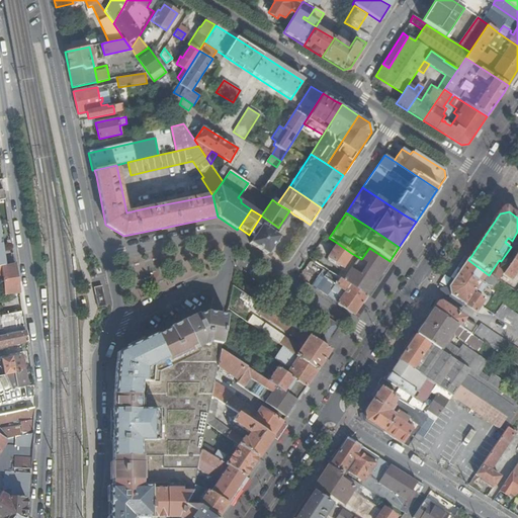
[(253,238),(252,240),(251,240),(264,249),(273,234),(275,232),(278,228),(274,225),(261,216),(249,235),(253,238)]
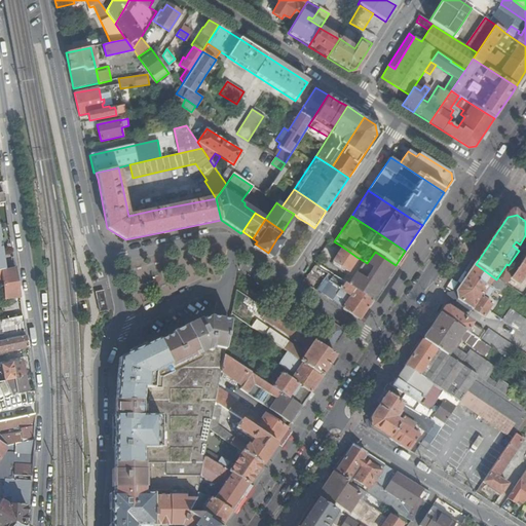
[(282,240),(277,237),(268,253),(265,256),(269,258),(282,240)]
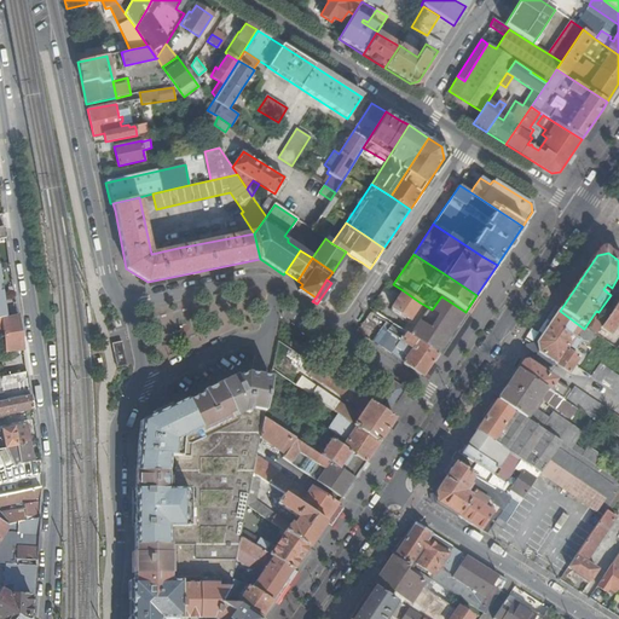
[(316,298),(300,287),(298,291),(312,301),(316,298)]
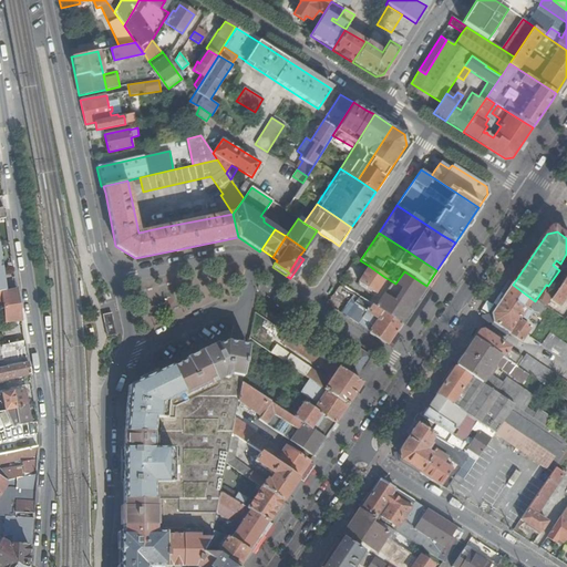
[(374,292),(384,277),(369,266),(359,281),(374,292)]
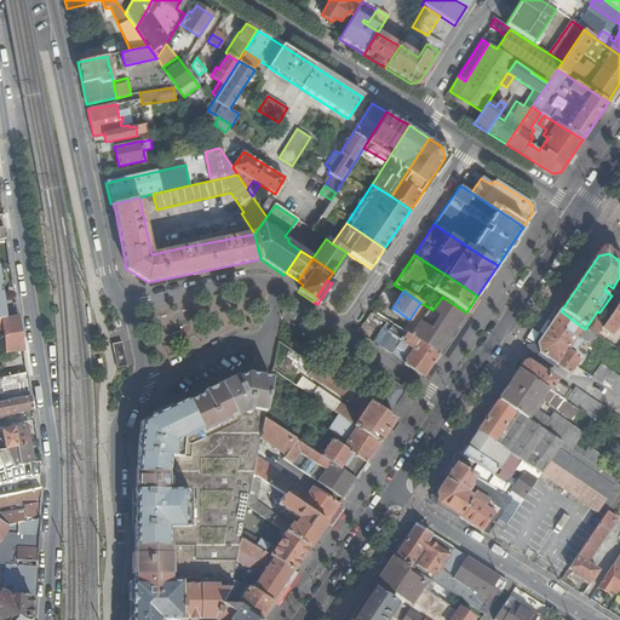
[(432,310),(457,327),(466,313),(442,297),(432,310)]
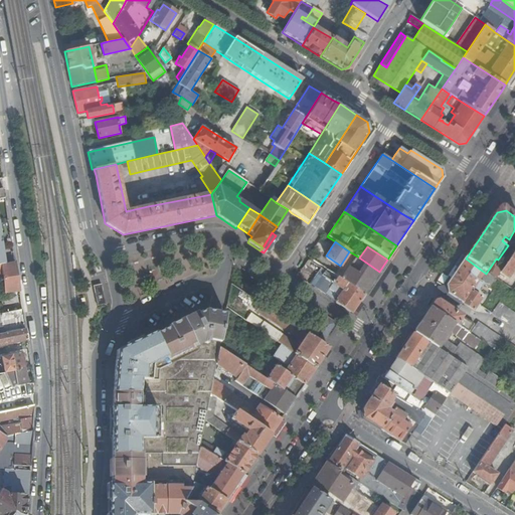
[(514,272),(514,254),(505,270),(502,275),(510,280),(514,272)]
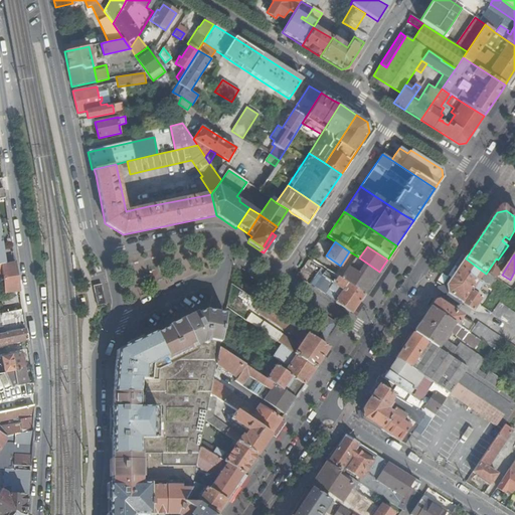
[(341,279),(364,295),(379,272),(359,258),(356,255),(341,279)]
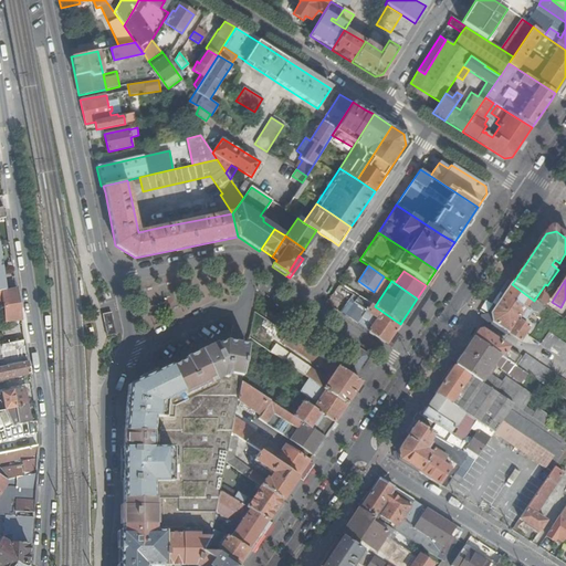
[(534,301),(512,284),(491,315),(493,324),(510,335),(507,337),(511,339),(513,337),(521,343),(530,331),(519,323),(522,318),(525,321),(530,314),(536,318),(544,307),(538,303),(534,301)]
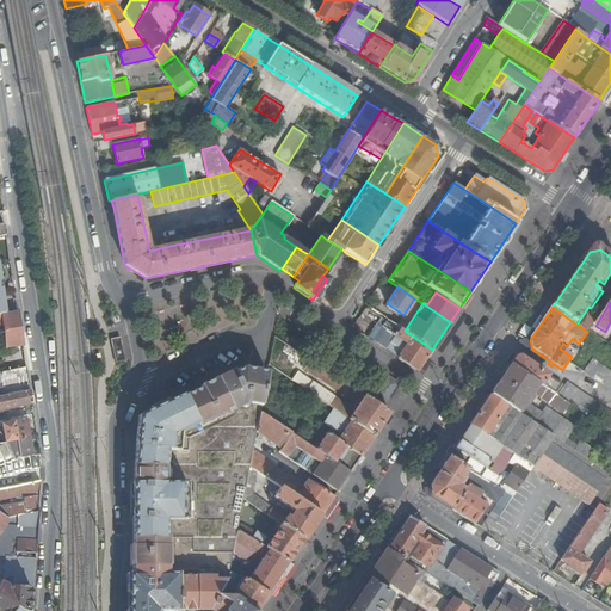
[(4,347),(23,345),(17,310),(5,313),(0,314),(1,323),(4,347)]
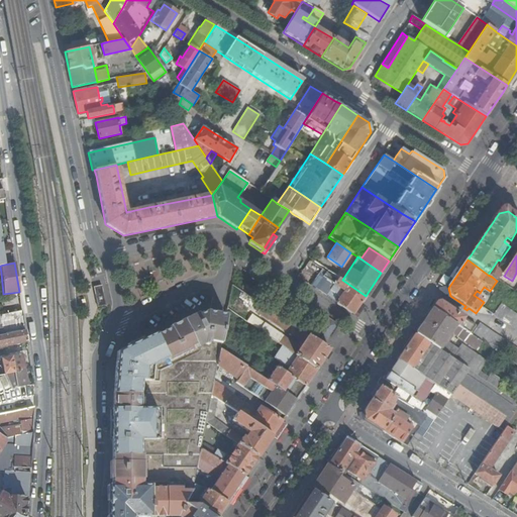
[(507,271),(500,266),(492,277),(497,281),(500,282),(504,276),(507,271)]
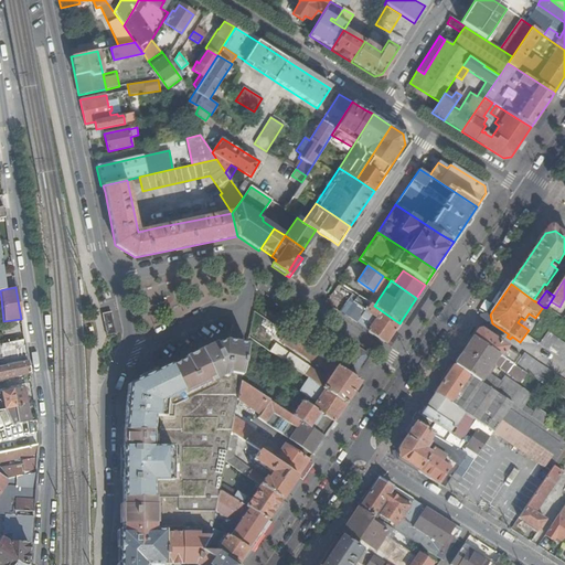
[(326,302),(343,315),(347,310),(351,304),(333,291),(326,302)]
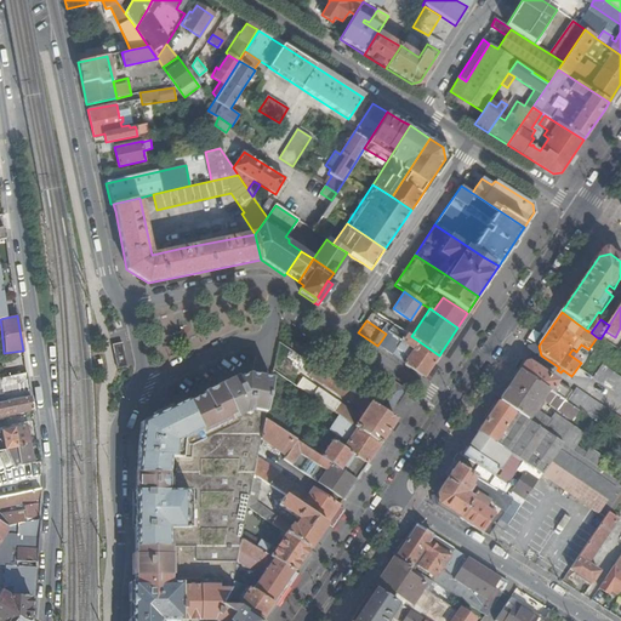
[(411,369),(425,377),(439,355),(411,336),(394,325),(389,332),(387,331),(386,334),(396,340),(391,348),(381,341),(377,346),(411,369)]
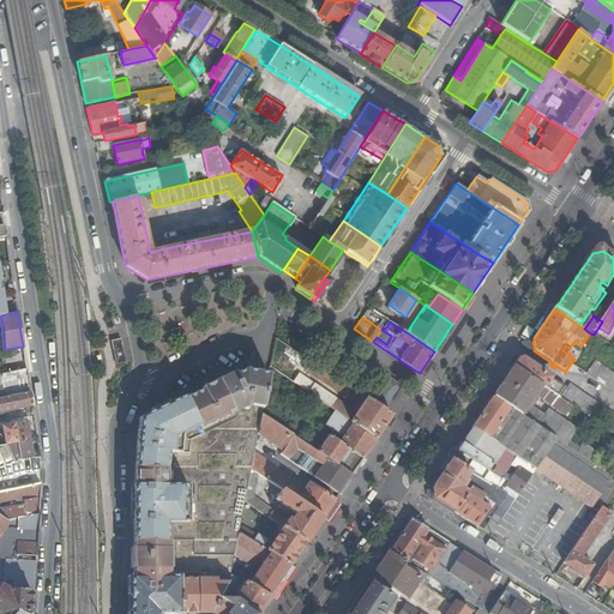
[(381,330),(377,337),(386,344),(391,336),(381,330)]
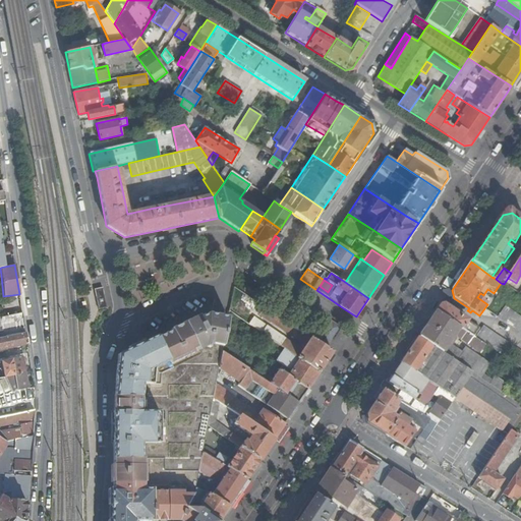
[(320,341),(328,347),(339,330),(339,327),(327,317),(323,319),(294,299),(293,295),(288,292),(285,292),(276,286),(270,294),(279,300),(272,311),(280,317),(288,305),(298,312),(292,323),(301,329),(308,320),(326,331),(320,341)]
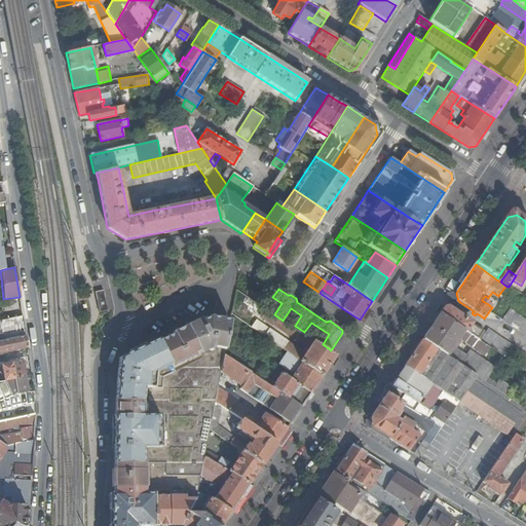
[(96,292),(100,311),(108,310),(104,290),(96,292)]
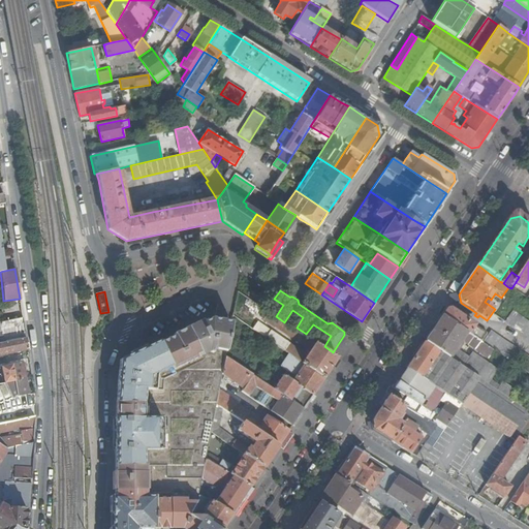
[(332,322),(298,300),(299,304),(328,323),(332,322)]
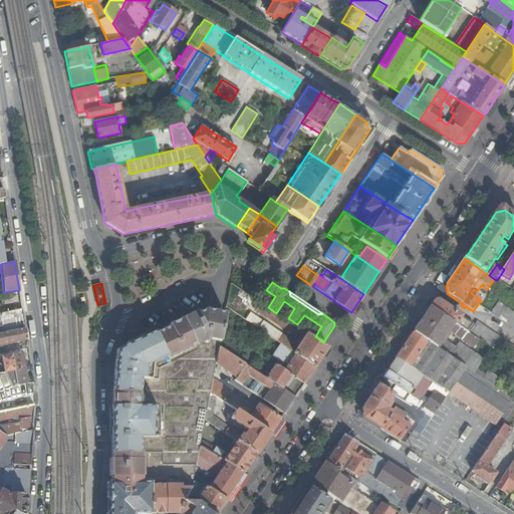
[(362,319),(369,308),(359,301),(352,313),(362,319)]
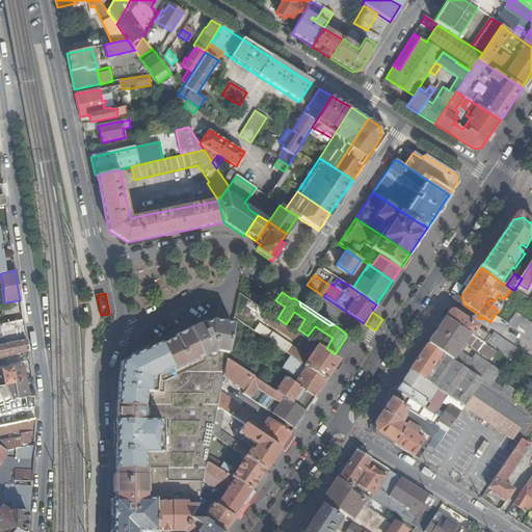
[(290,355),(325,379),(339,360),(334,356),(286,324),(277,318),(269,313),(265,321),(301,346),(312,352),(309,356),(259,323),(254,330),(290,355)]
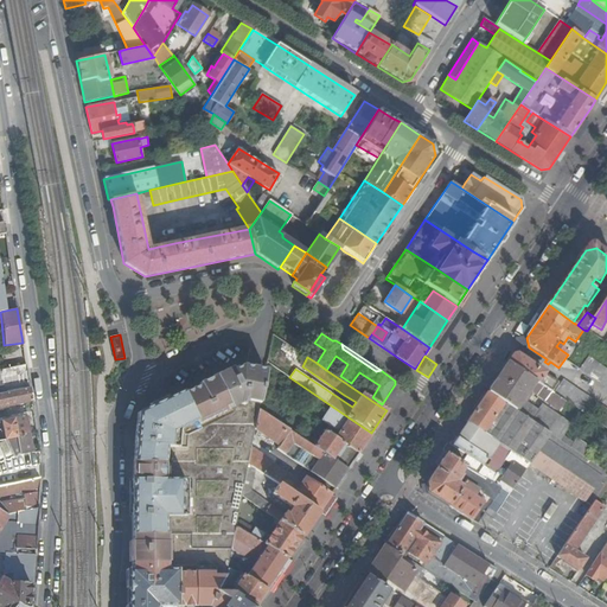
[(513,357),(509,364),(553,395),(560,384),(519,357),(513,357)]
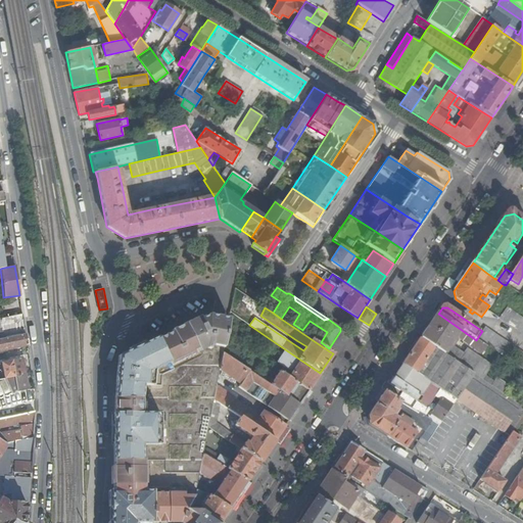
[(522,335),(522,318),(509,308),(501,320),(522,335)]
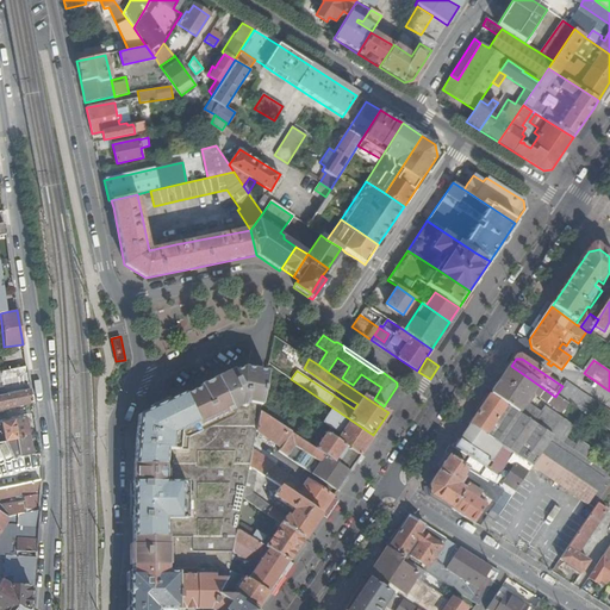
[(267,371),(259,412),(273,421),(282,374),(268,365),(267,371)]
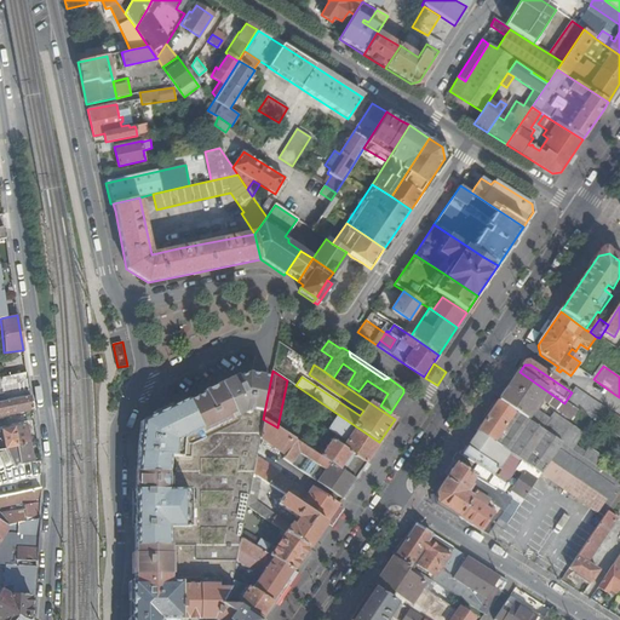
[(0,401),(29,396),(26,372),(0,378),(0,401)]
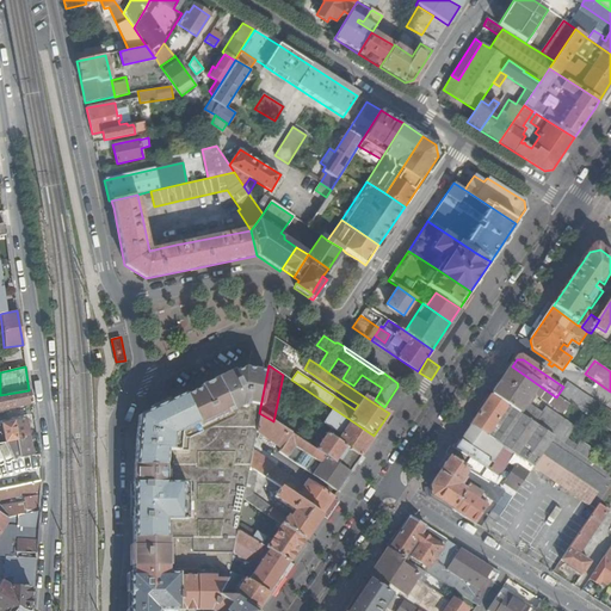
[(512,366),(492,397),(588,464),(596,452),(581,443),(578,448),(569,440),(576,430),(548,411),(543,418),(530,408),(534,403),(525,397),(528,394),(535,399),(536,397),(563,417),(571,407),(556,397),(512,366)]
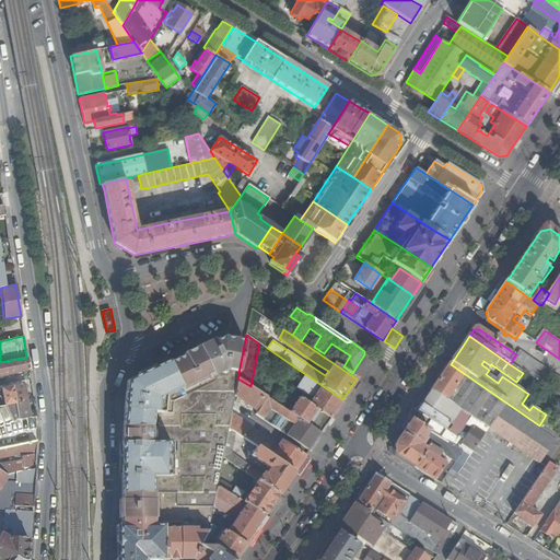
[(234,559),(214,547),(199,545),(209,529),(209,525),(212,508),(214,497),(217,486),(222,457),(228,429),(229,424),(231,412),(234,395),(237,378),(245,340),(223,337),(199,348),(168,363),(167,360),(137,375),(127,381),(123,413),(121,423),(121,427),(127,427),(127,436),(121,435),(121,439),(121,443),(119,443),(120,454),(123,454),(123,465),(119,465),(119,476),(120,476),(127,476),(127,481),(121,480),(121,513),(127,512),(127,518),(121,518),(121,522),(124,523),(120,526),(118,526),(117,559),(234,559)]
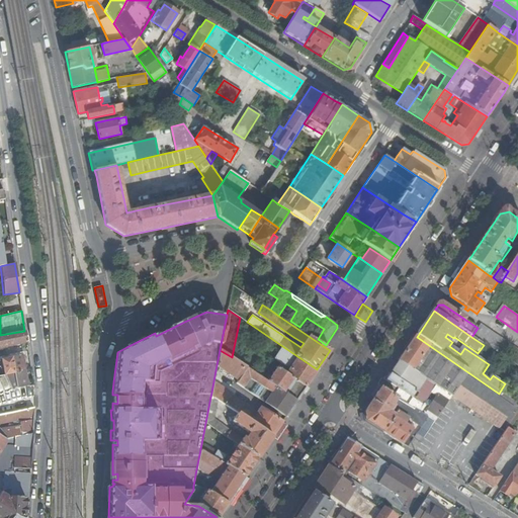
[(160,333),(155,333),(156,336),(184,322),(160,333)]
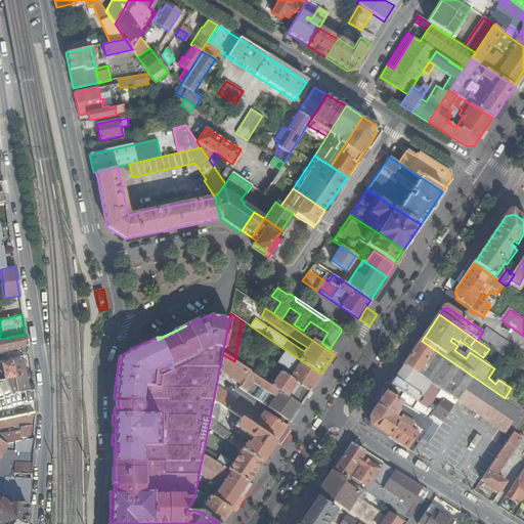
[(523,356),(486,331),(479,341),(523,372),(523,356)]
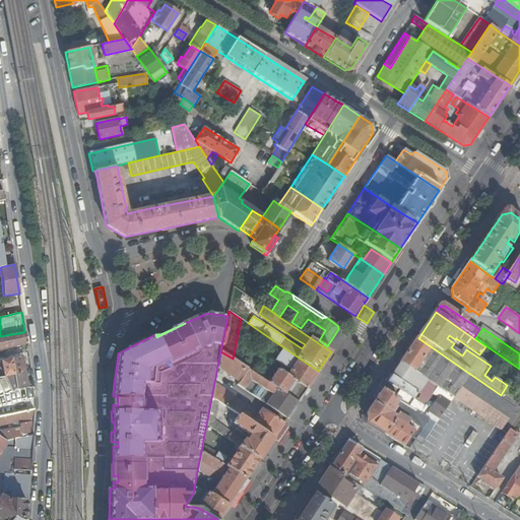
[(0,348),(26,343),(24,332),(0,336),(0,348)]
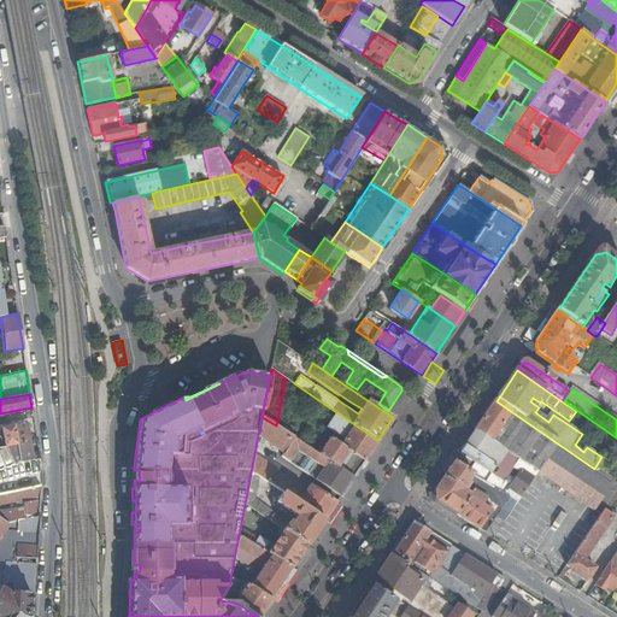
[(497,401),(476,432),(519,463),(539,475),(600,517),(604,512),(616,492),(616,483),(594,469),(497,401)]
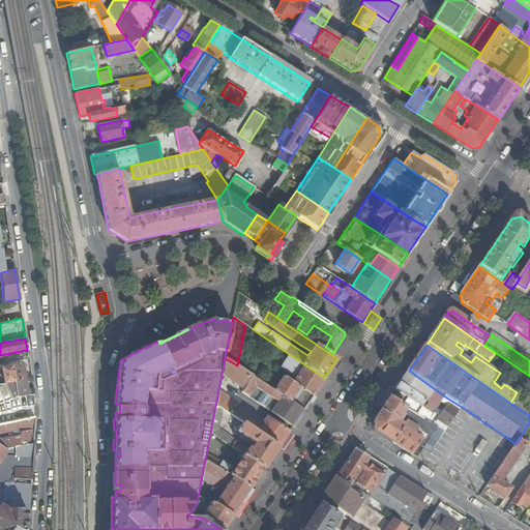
[(274,390),(303,410),(324,378),(289,354),(281,366),(292,375),(293,373),(298,376),(294,382),(284,376),(274,390)]
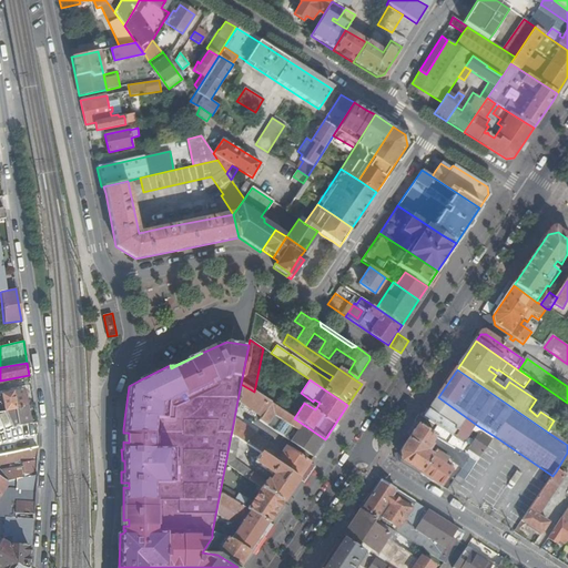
[(241,384),(237,401),(261,416),(270,403),(254,392),(241,384)]
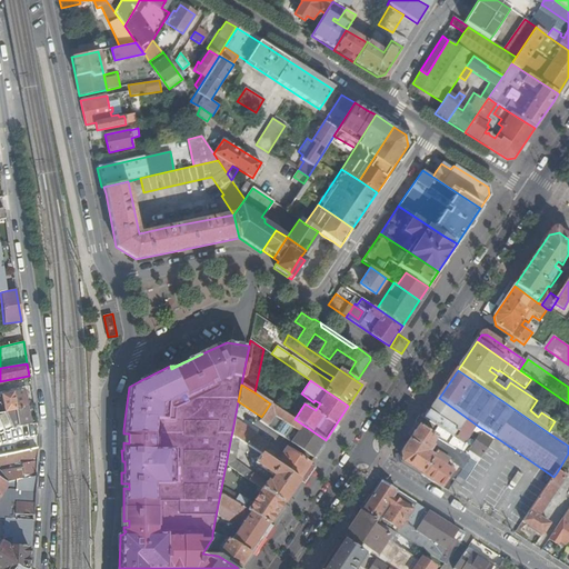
[(15,409),(27,407),(23,390),(11,392),(11,393),(0,395),(0,398),(1,398),(5,411),(6,411),(15,409)]
